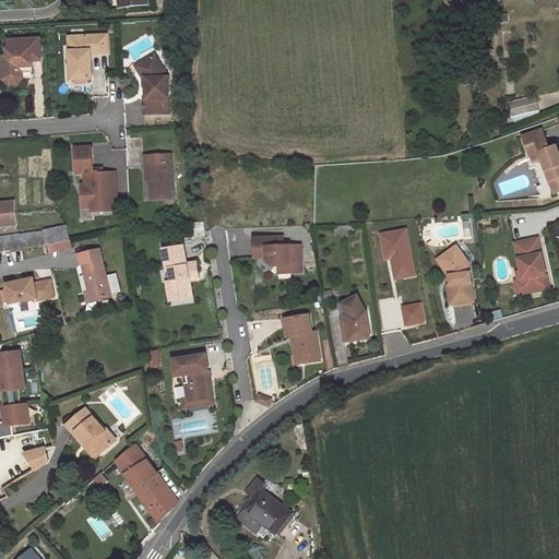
[(106,35),(68,37),(70,81),(73,81),(76,84),(85,83),(88,80),(92,79),(90,54),(107,52),(106,35)]
